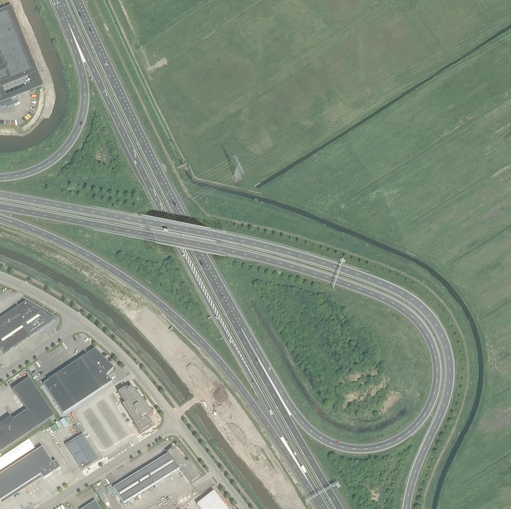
[(0,81),(15,75),(22,72),(15,55),(19,53),(5,17),(0,19),(0,81)]
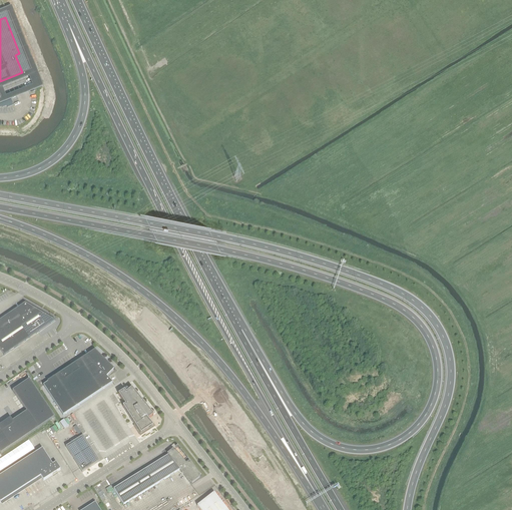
[(0,349),(3,353),(47,323),(54,318),(53,318),(25,302),(24,301),(14,307),(14,308),(6,313),(0,316),(0,349)]
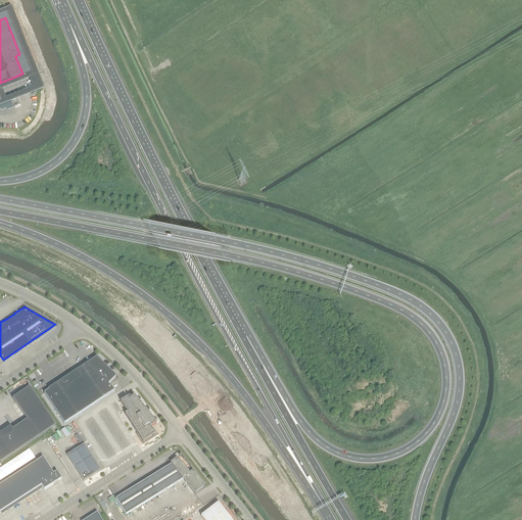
[(87,362),(107,382),(114,375),(115,375),(106,366),(105,366),(103,364),(104,363),(95,355),(86,361),(87,362)]
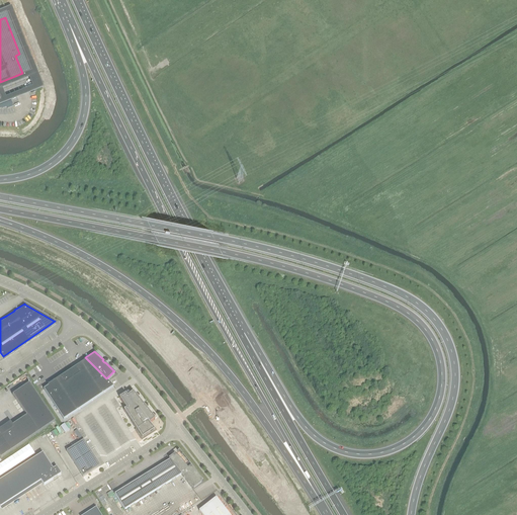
[(42,387),(63,417),(112,383),(106,378),(86,358),(75,365),(74,364),(61,373),(62,374),(42,387)]
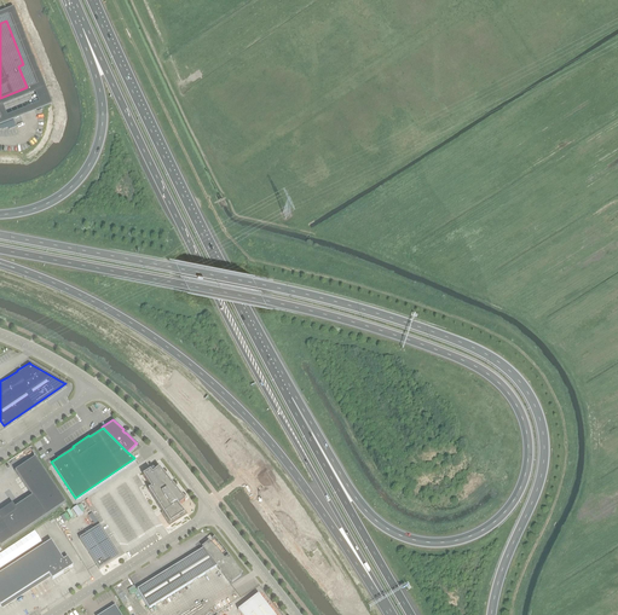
[(0,543),(64,500),(34,454),(13,469),(30,493),(13,505),(11,502),(0,508),(0,543)]
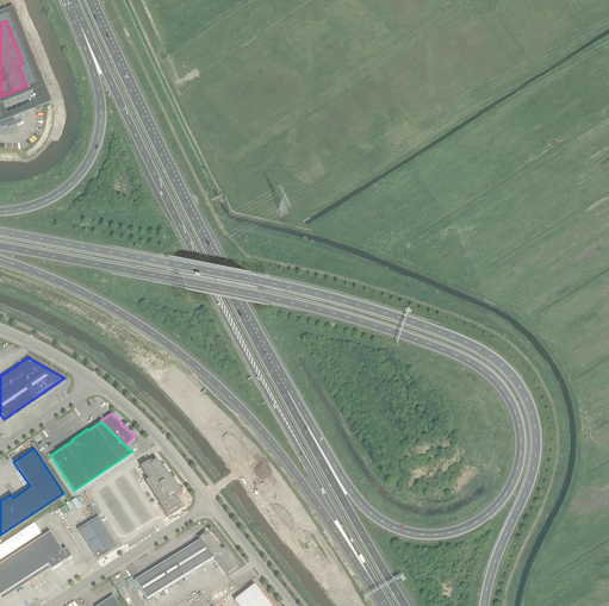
[(176,498),(174,495),(175,494),(175,495),(181,491),(155,458),(150,463),(149,463),(147,462),(147,461),(140,466),(148,479),(145,480),(144,480),(159,501),(157,503),(159,503),(163,510),(173,503),(174,505),(178,503),(176,501),(178,500),(176,498)]
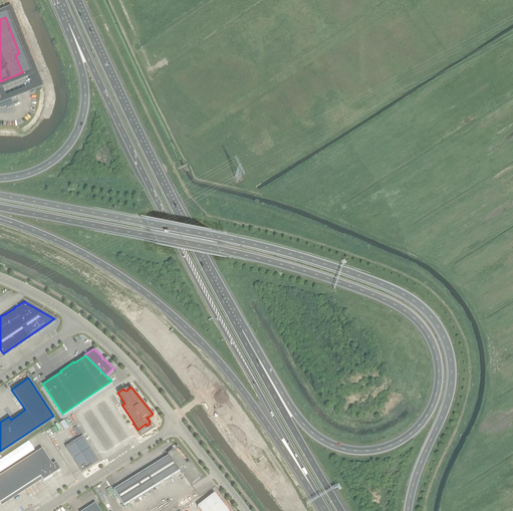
[(72,426),(78,435),(81,433),(75,424),(72,426)]
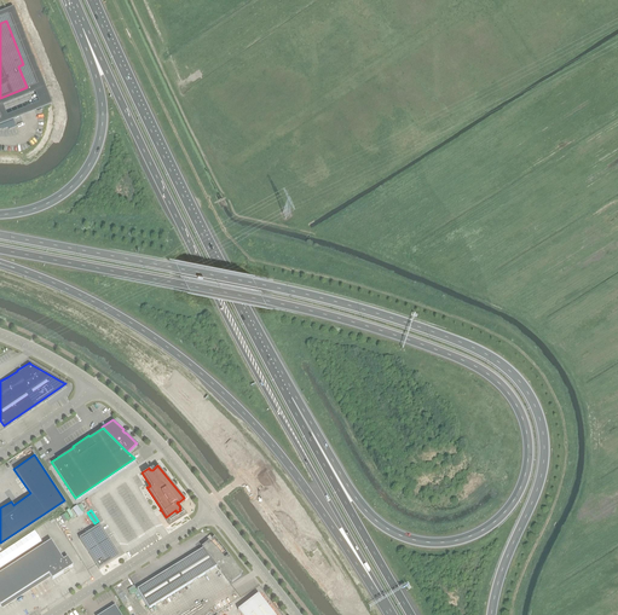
[(78,535),(98,567),(119,553),(99,523),(78,535)]
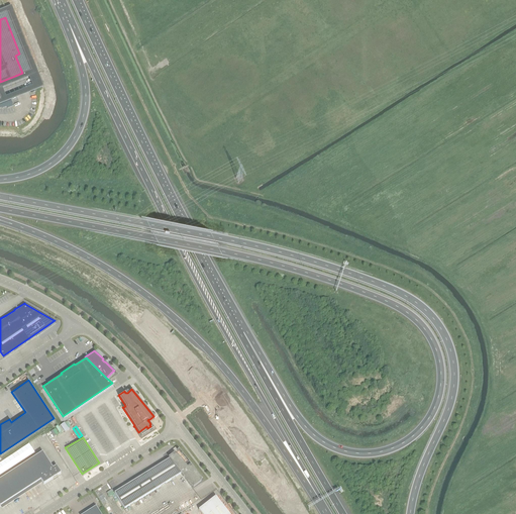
[(0,502),(39,478),(42,482),(60,471),(56,464),(52,466),(41,449),(0,476),(0,502)]
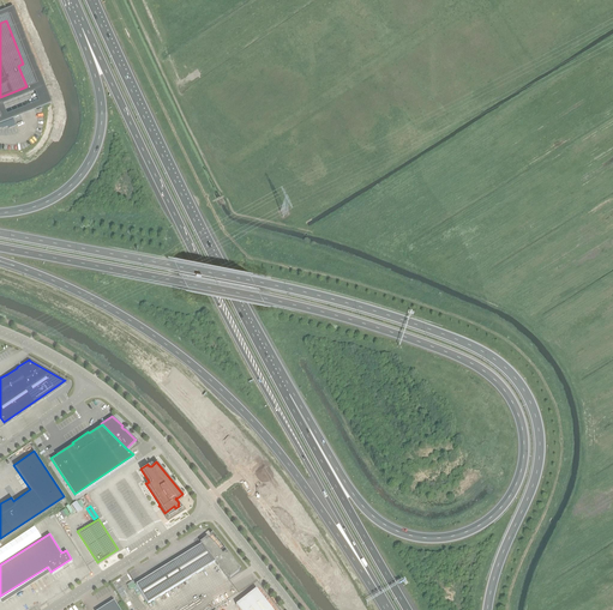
[(239,566),(226,548),(224,549),(226,550),(222,553),(221,550),(220,549),(218,548),(217,547),(216,544),(215,543),(212,541),(211,539),(208,537),(208,536),(204,533),(204,535),(205,535),(199,539),(200,542),(172,559),(134,581),(146,601),(214,559),(227,577),(227,575),(239,566)]
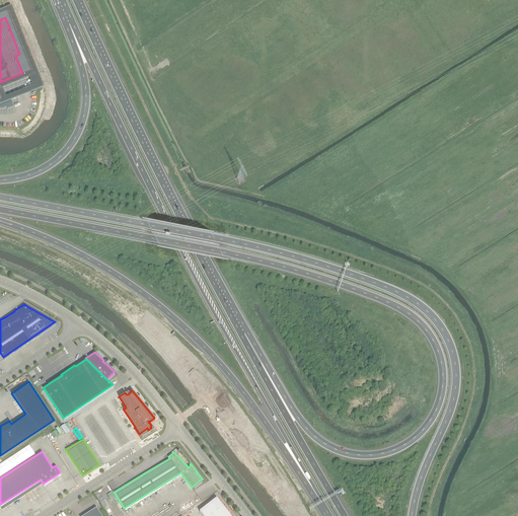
[(230,515),(215,496),(198,509),(203,515),(230,515)]
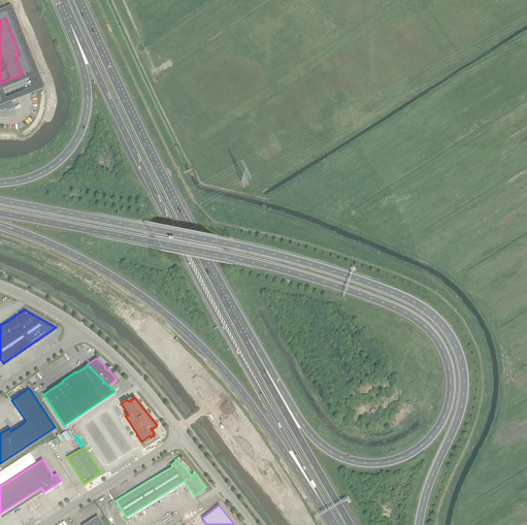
[(80,524),(103,524),(97,515),(80,524)]
